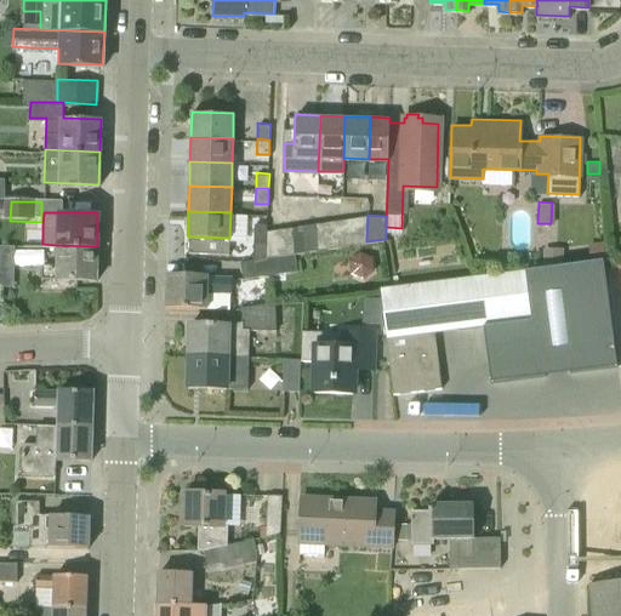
[(266,256),(267,240),(254,240),(254,241),(252,258),(266,256)]
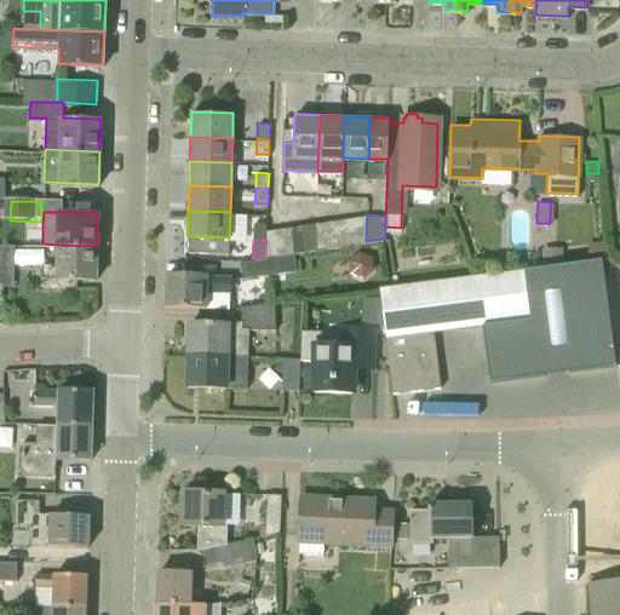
[(96,279),(97,246),(56,245),(56,263),(42,262),(41,272),(57,272),(57,277),(96,279)]
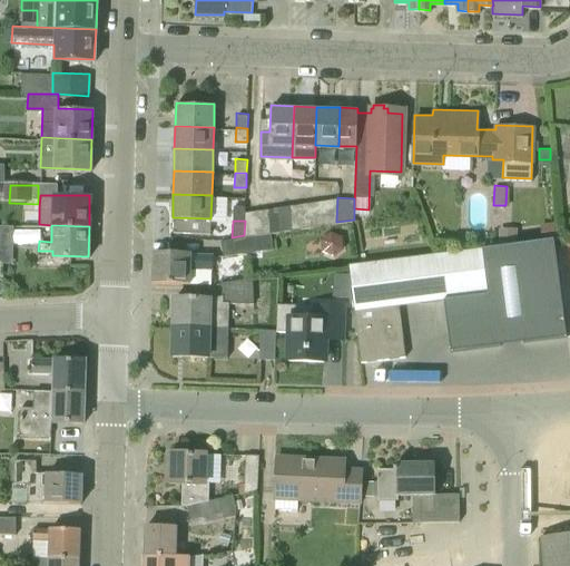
[(499,242),(517,242),(517,227),(499,227),(499,242)]
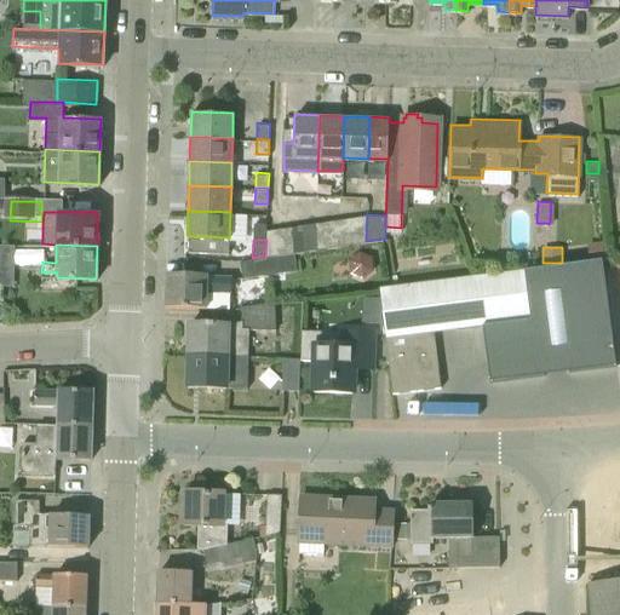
[(373,269),(371,254),(359,249),(348,259),(350,272),(362,277),(373,269)]
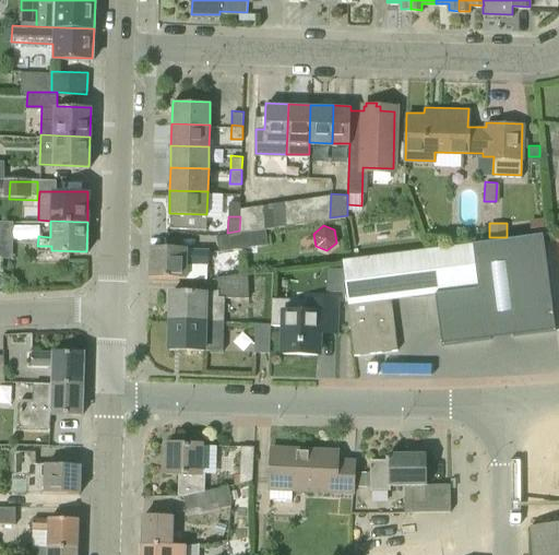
[(262,227),(250,229),(239,231),(227,233),(217,234),(218,249),(263,243),(262,227)]
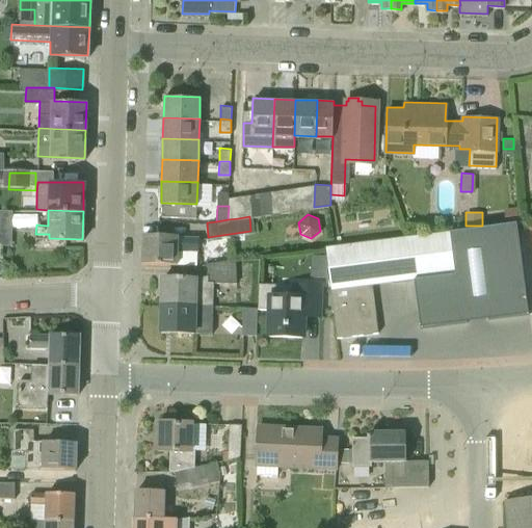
[(516,221),(325,246),(330,288),(372,284),(415,278),(421,325),(528,312),(516,221)]
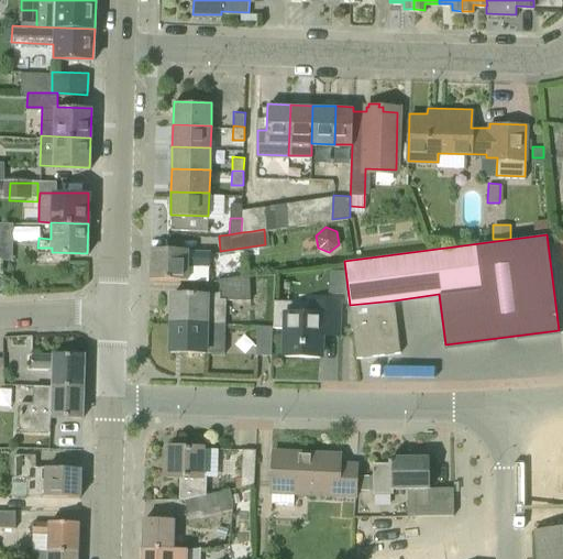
[(210,265),(210,250),(152,249),(151,277),(188,278),(189,264),(198,264),(210,265)]
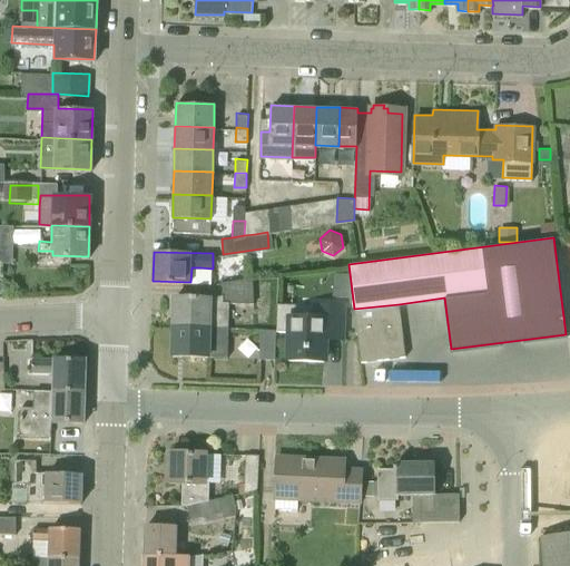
[(174,325),(227,327),(227,302),(253,302),(252,276),(222,281),(222,294),(209,296),(174,295),(174,325)]
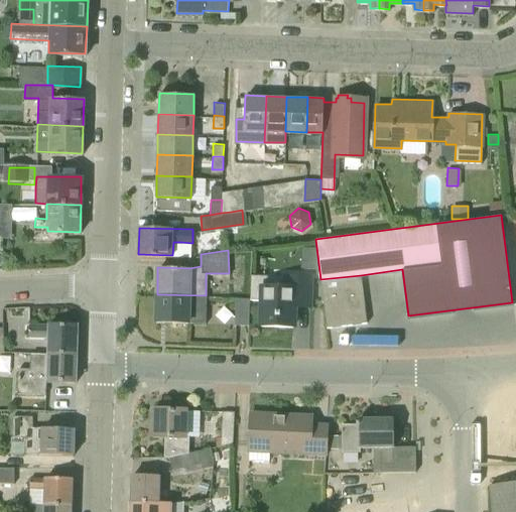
[(293,286),(267,286),(268,274),(251,273),(250,297),(261,297),(261,325),(293,325),(293,304),(309,305),(310,275),(293,274),(293,286)]
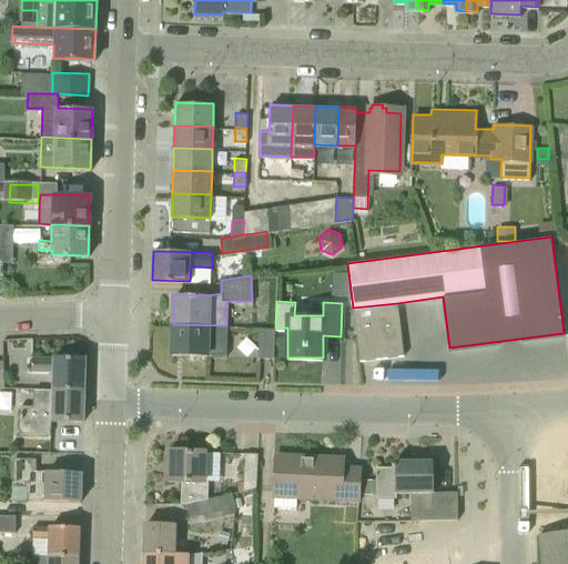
[(404,354),(397,303),(353,308),(359,360),(404,354)]
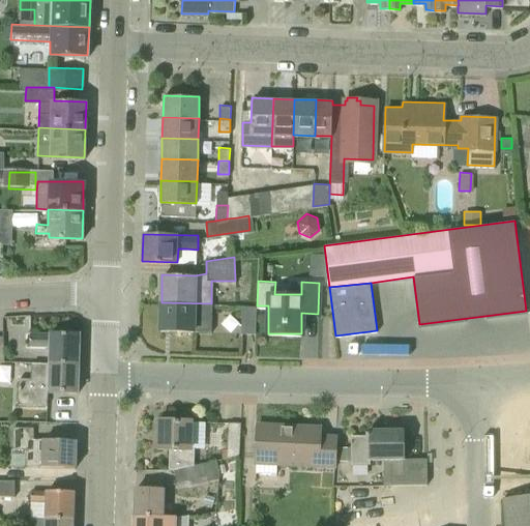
[(211,330),(211,303),(162,302),(160,329),(194,330),(211,330)]
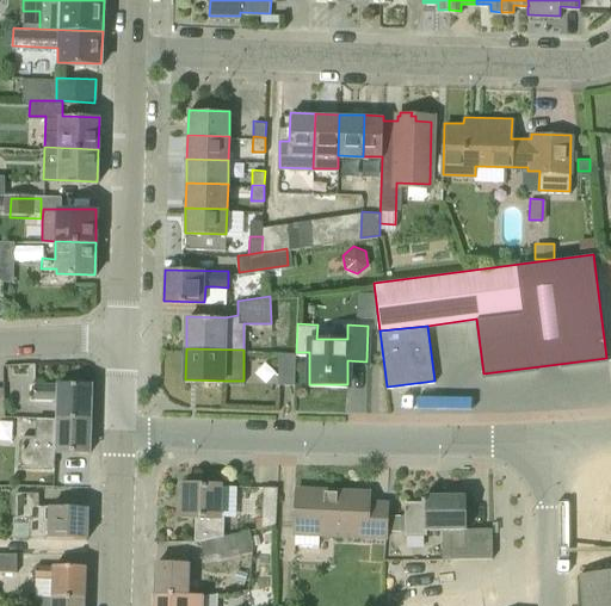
[(295,383),(296,352),(279,351),(278,383),(295,383)]
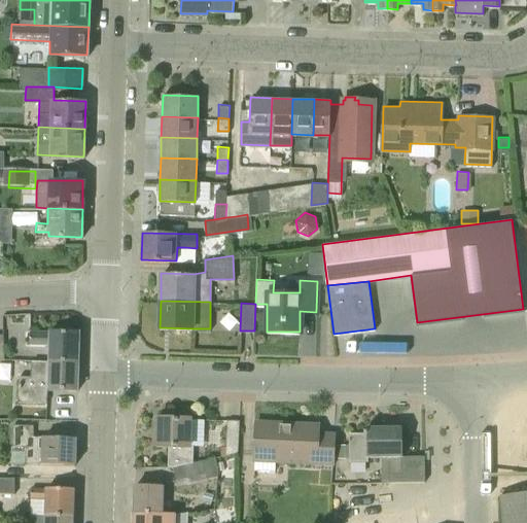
[(46,357),(77,358),(78,328),(29,327),(29,342),(47,342),(46,357)]
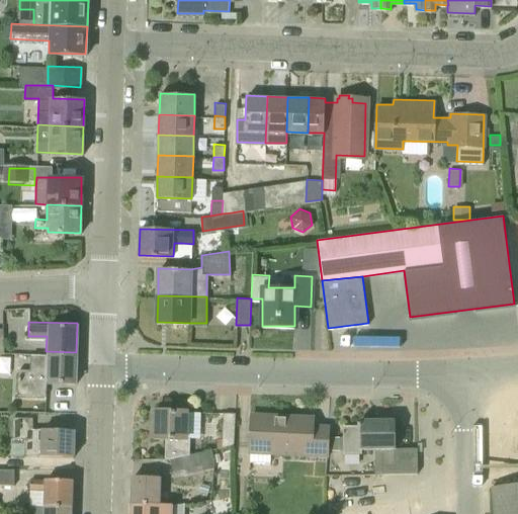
[(76,352),(46,351),(29,351),(29,367),(17,367),(17,392),(45,393),(46,381),(76,381),(76,352)]
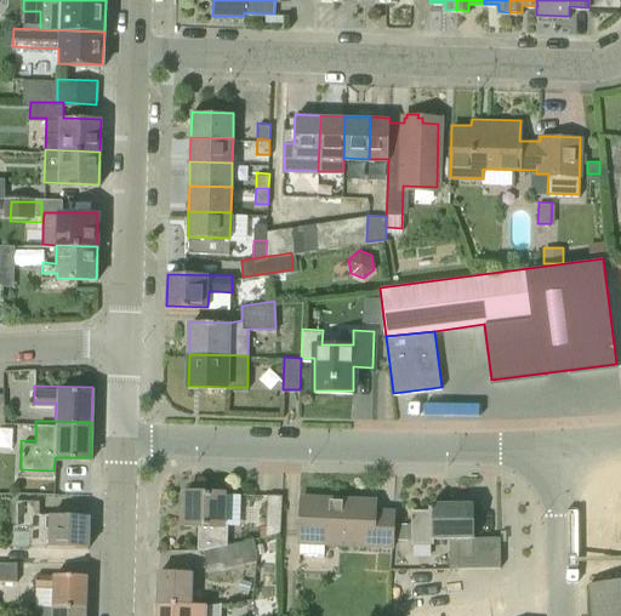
[(184,523),(199,524),(198,547),(204,547),(227,542),(227,524),(222,524),(223,491),(184,490),(184,523)]
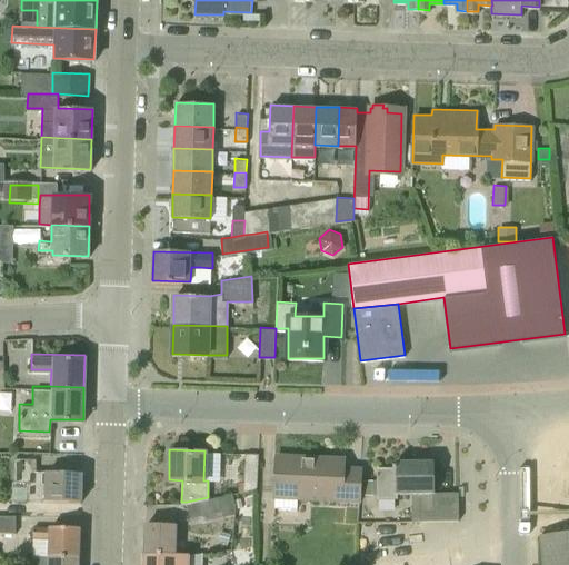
[(243,489),(256,487),(258,453),(245,453),(243,489)]
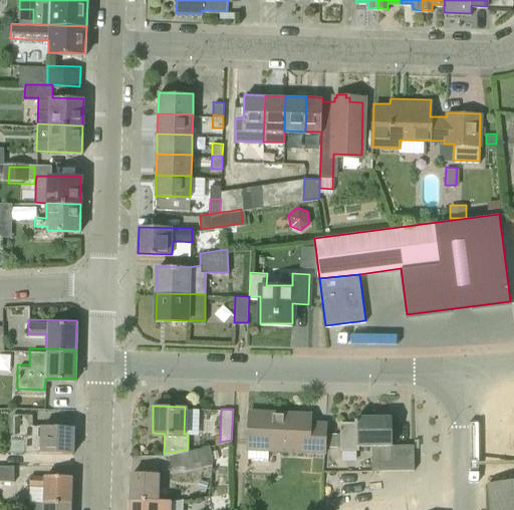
[(324,452),(326,422),(310,421),(311,412),(249,410),(248,448),(250,448),(249,455),(270,456),(270,449),(324,452)]
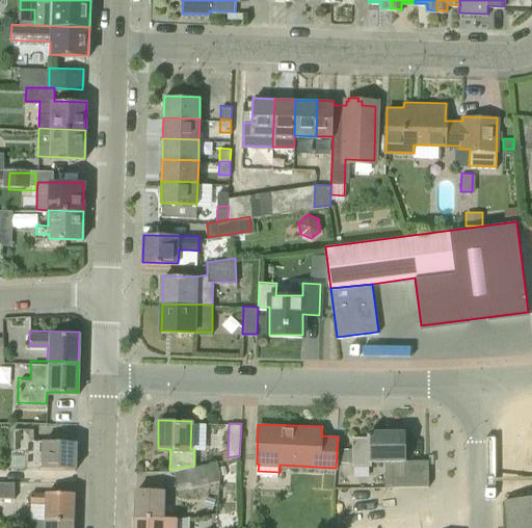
[(76,467),(76,440),(32,439),(33,426),(12,426),(11,448),(25,448),(25,466),(76,467)]
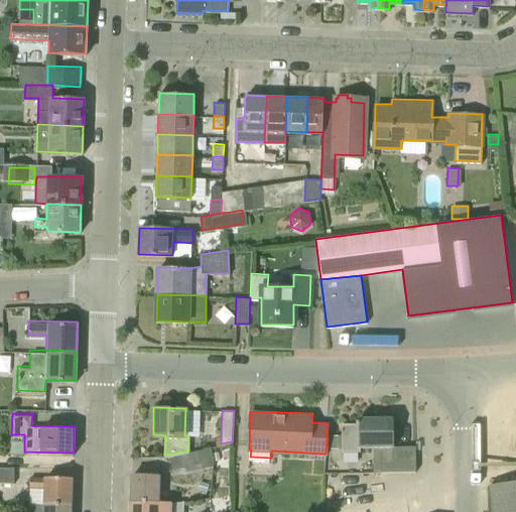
[(360,445),(381,445),(381,417),(359,417),(359,420),(356,420),(356,422),(342,422),(342,433),(342,446),(342,450),(360,450),(360,445)]
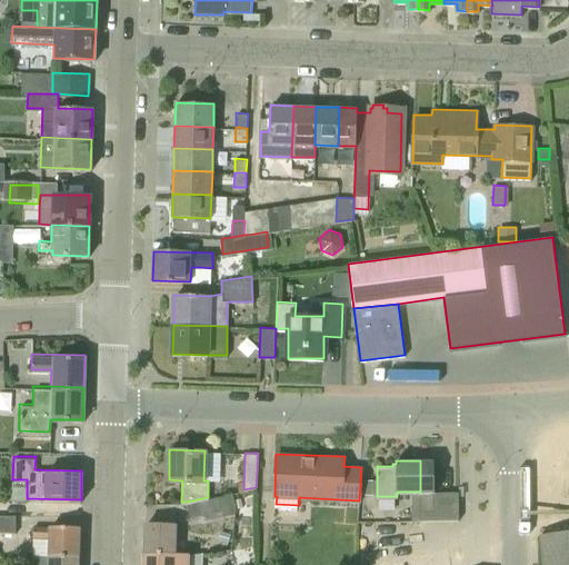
[(420,461),(420,492),(420,519),(458,519),(458,491),(435,492),(433,461),(420,461)]
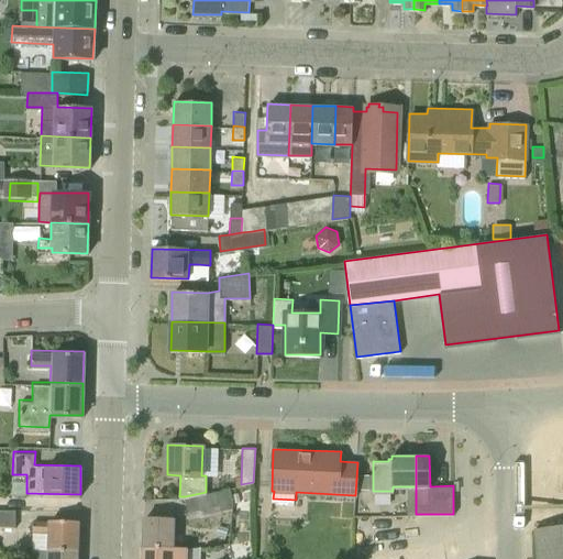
[(373,488),(373,473),(360,473),(360,488),(373,488)]
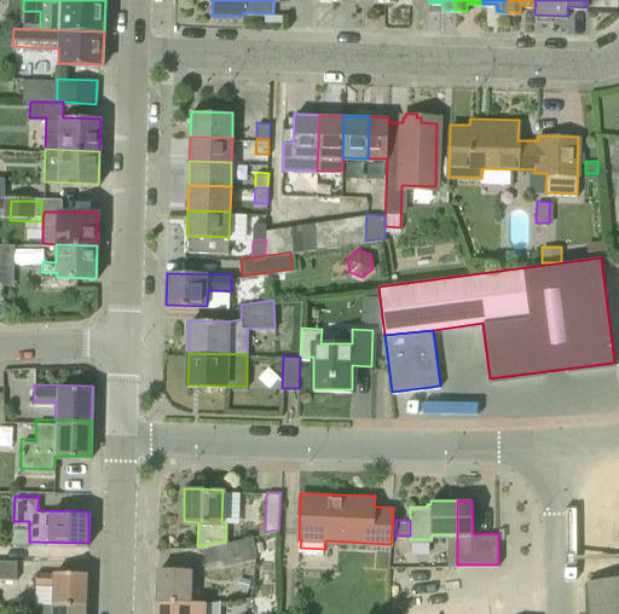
[(256,557),(256,551),(253,536),(226,540),(203,545),(207,561),(242,554),(243,560),(256,557)]
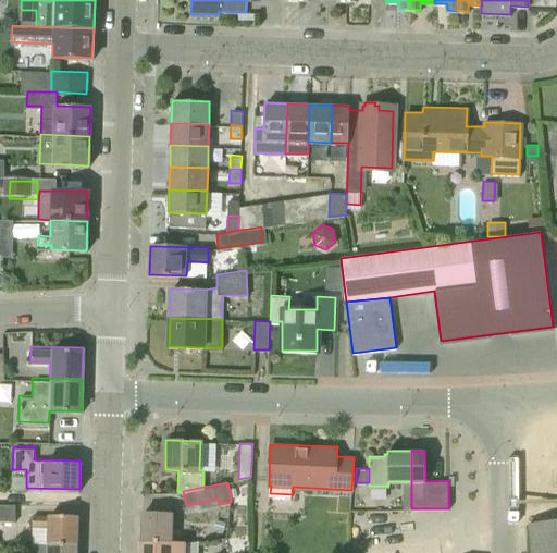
[(0,518),(14,519),(15,502),(0,501),(0,518)]
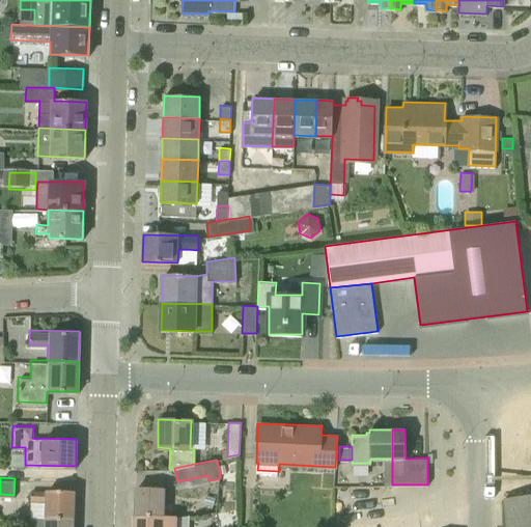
[(44,517),(74,518),(75,490),(30,489),(29,501),(44,501),(44,517)]
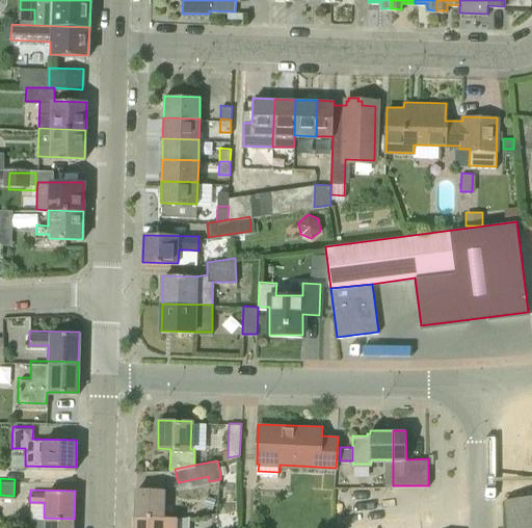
[(134,516),(164,517),(164,491),(135,490),(134,516)]
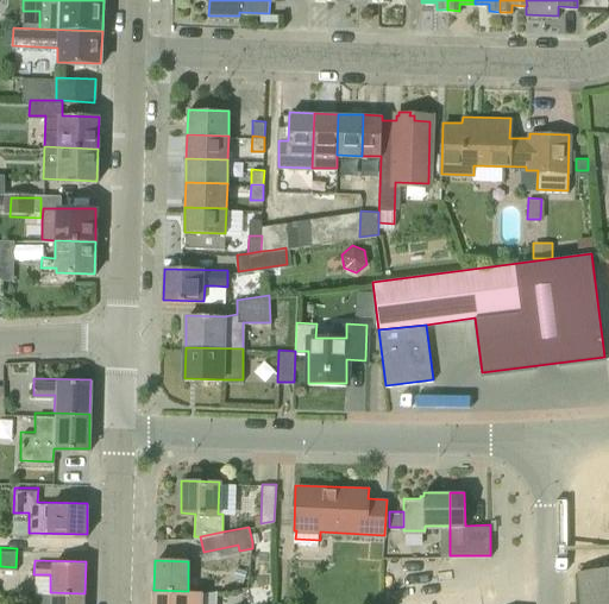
[(248,568),(237,565),(232,579),(243,583),(248,568)]
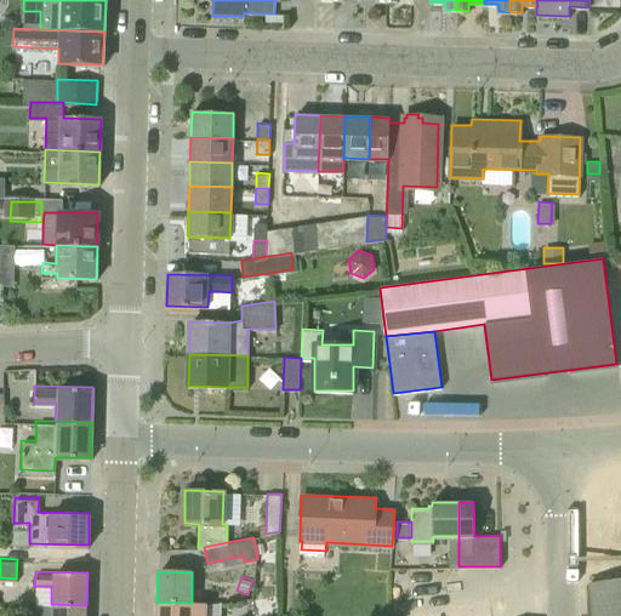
[(591,615),(620,615),(620,579),(588,581),(591,615)]
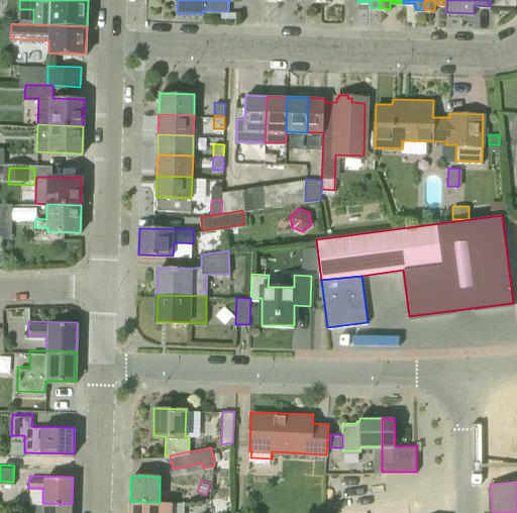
[(160,502),(130,501),(129,512),(172,512),(173,503),(160,502)]
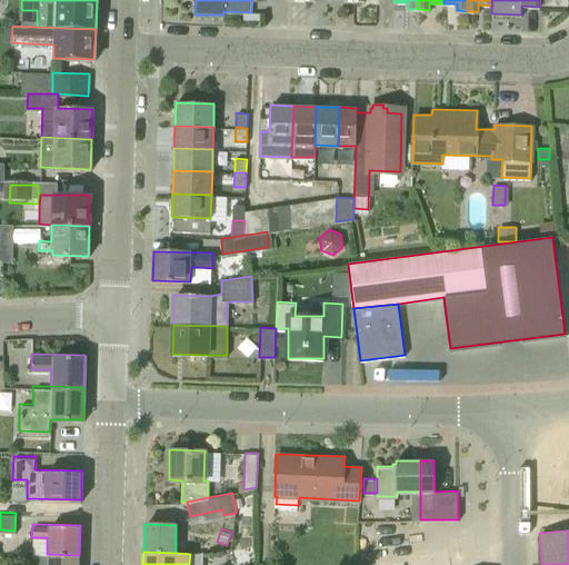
[(30,564),(78,564),(79,555),(47,554),(47,556),(31,555),(30,564)]
